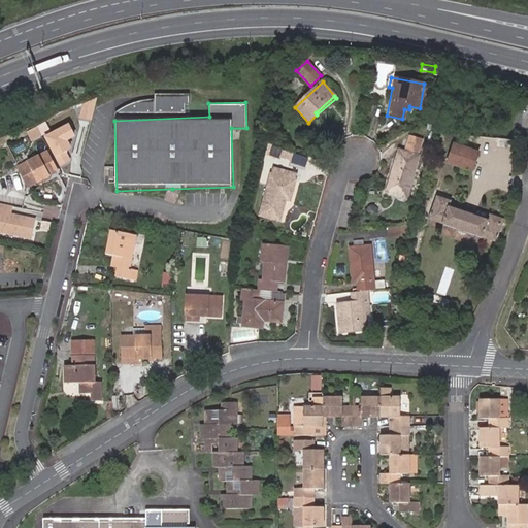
[(69,123),(44,136),(61,167),(71,162),(66,152),(72,149),(67,140),(76,136),(69,123)]
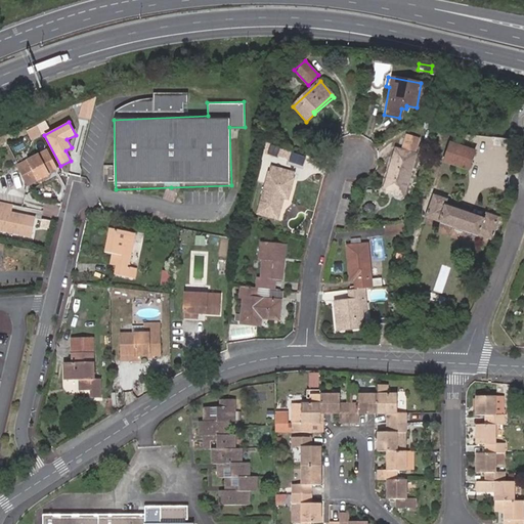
[(394,149),(382,189),(401,195),(413,156),(418,140),(403,135),(399,150),(394,149)]
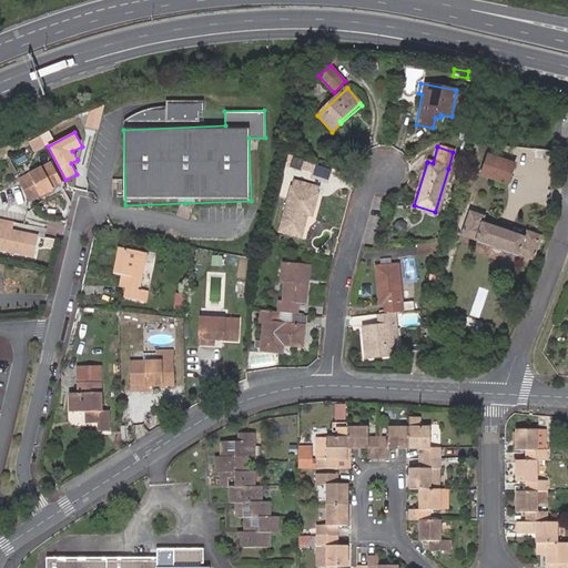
[(516,165),(492,159),(485,178),(509,186),(516,165)]
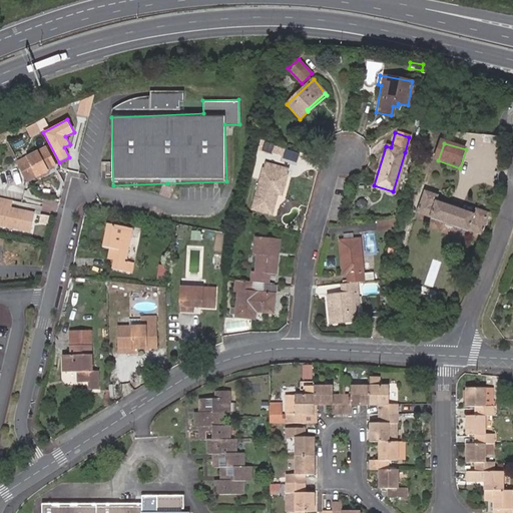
[(56,167),(46,147),(18,162),(28,181),(38,176),(40,179),(49,174),(47,171),(56,167)]
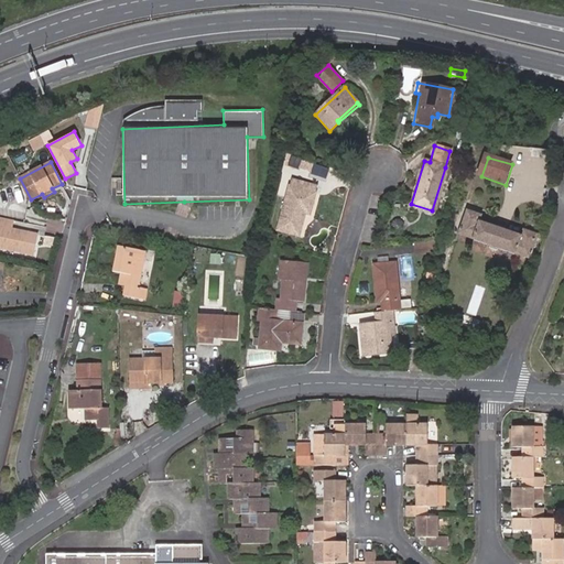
[(316,186),(290,180),(288,188),(313,196),(316,186)]
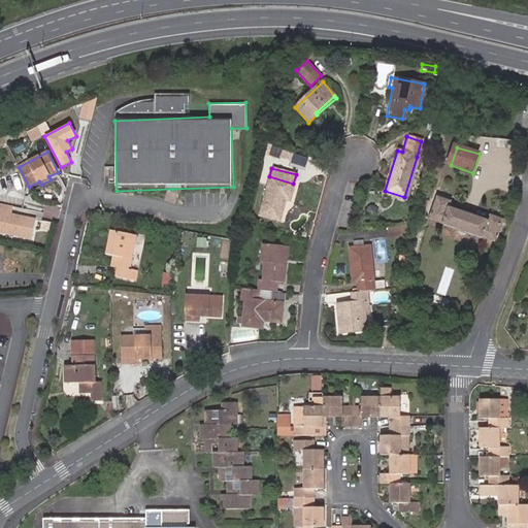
[(269,176),(259,218),(278,223),(284,202),(288,203),(293,184),(269,176)]
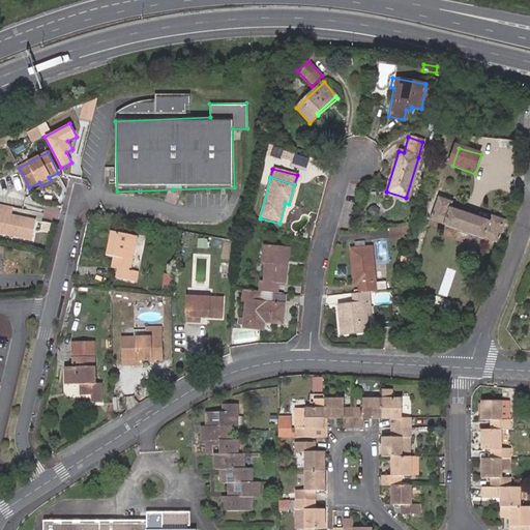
[(453,203),(440,199),(432,223),(499,244),(507,219),(493,215),(491,222),(452,209),(453,203)]
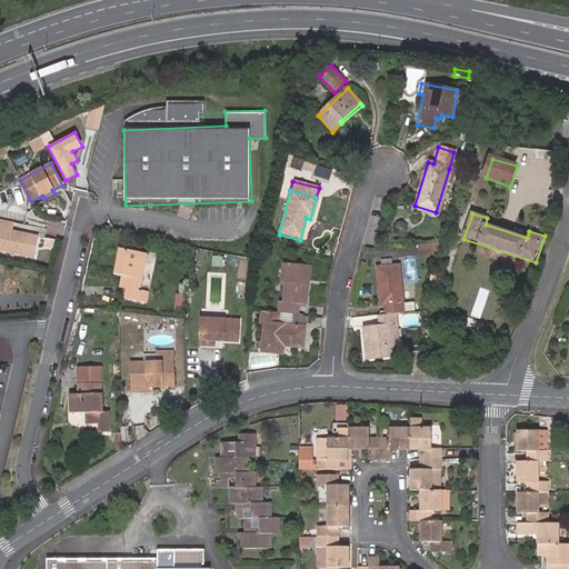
[(0,253),(35,260),(39,240),(13,235),(16,226),(0,222),(0,253)]
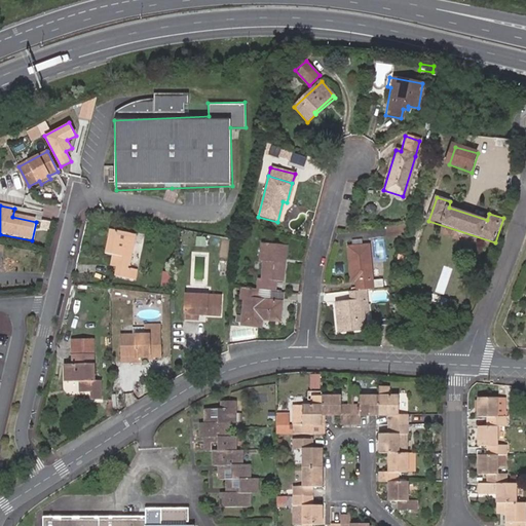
[(406,223),(386,227),(387,237),(402,236),(406,223)]
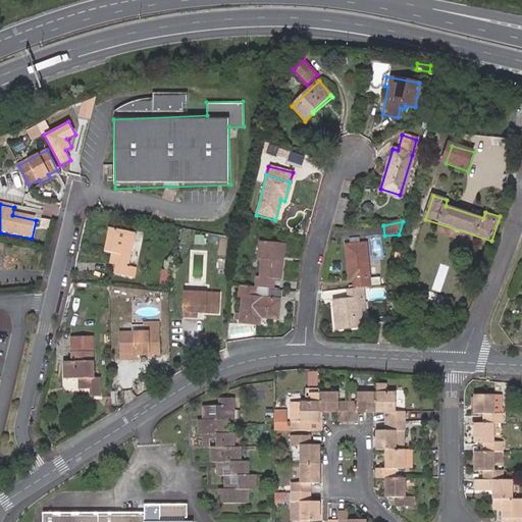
[(132,267),(138,233),(111,228),(108,253),(115,254),(126,256),(125,266),(119,265),(119,266),(118,274),(136,277),(138,268),(132,267)]
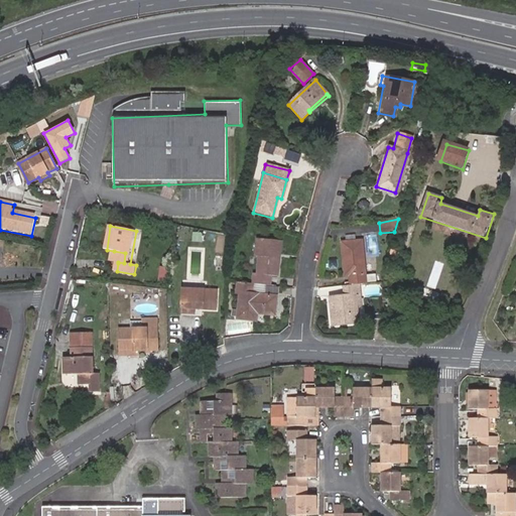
[(203,233),(192,232),(192,241),(203,242),(203,233)]
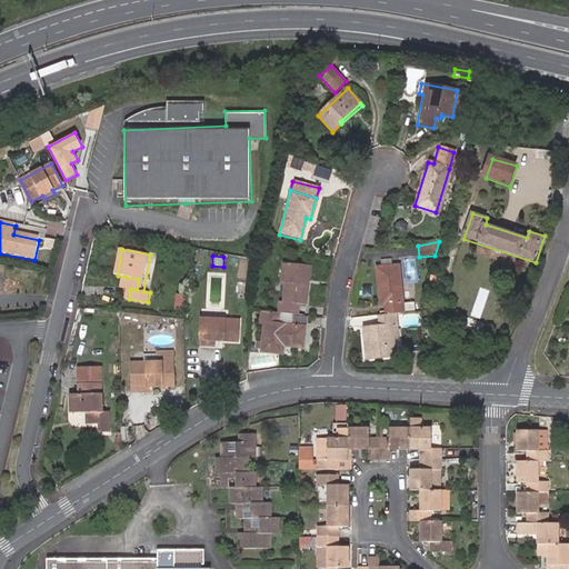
[(281,303),(279,315),(293,316),(297,317),(299,306),(306,307),(309,287),(305,286),(307,267),(288,263),(285,282),(289,283),(286,303),(281,303)]
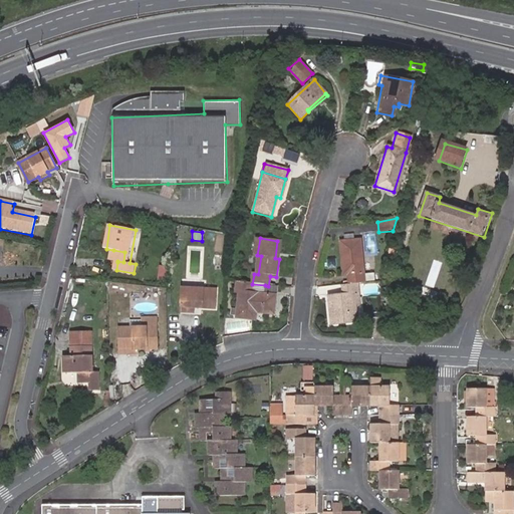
[(355,286),(362,285),(358,243),(339,245),(342,277),(346,276),(347,287),(355,286)]
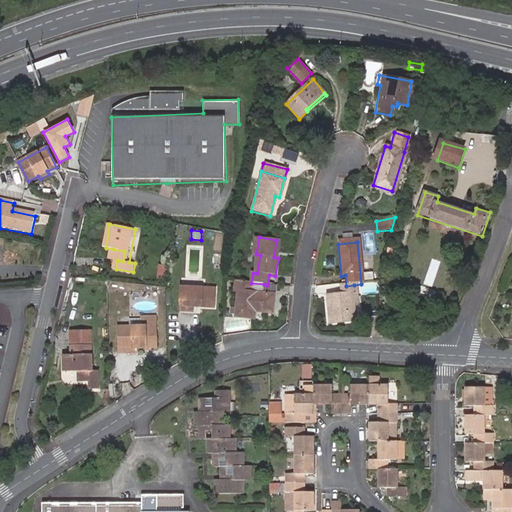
[(124,251),(113,249),(112,260),(117,261),(117,260),(123,261),(124,251)]
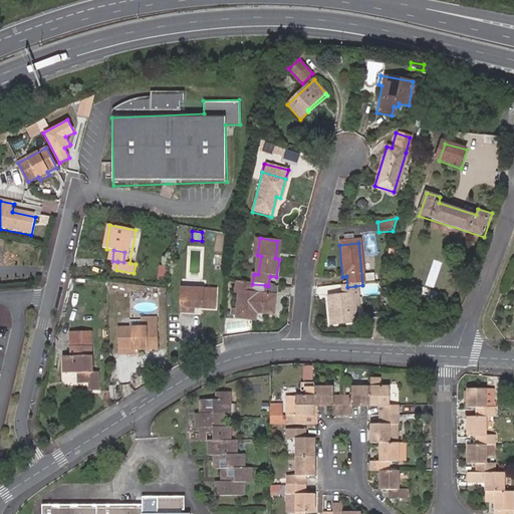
[(156,279),(165,280),(167,266),(157,265),(156,279)]
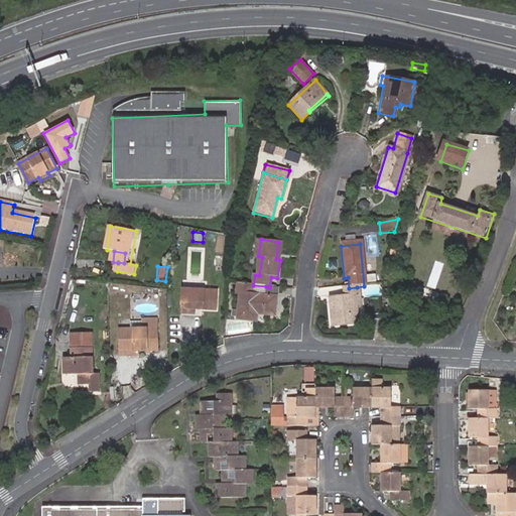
[(253,285),(237,282),(236,292),(239,292),(235,318),(253,321),(254,314),(271,316),(274,298),(264,296),(266,286),(253,285)]
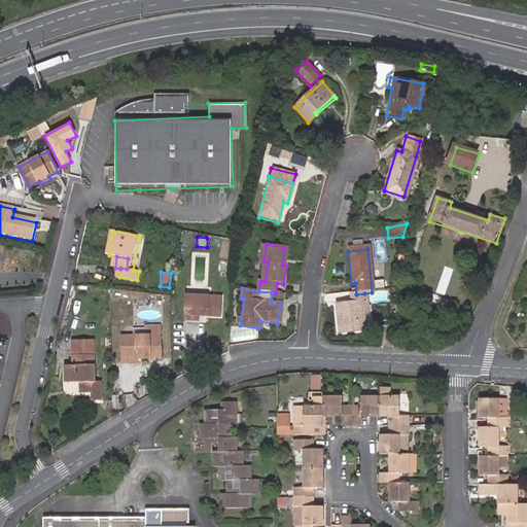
[(272,292),(270,303),(280,305),(282,294),(275,293),(272,292)]
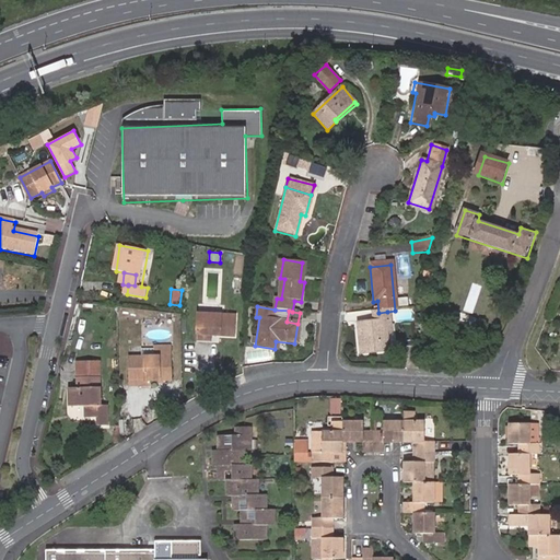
[(196,333),(210,334),(234,335),(235,315),(198,312),(196,333)]
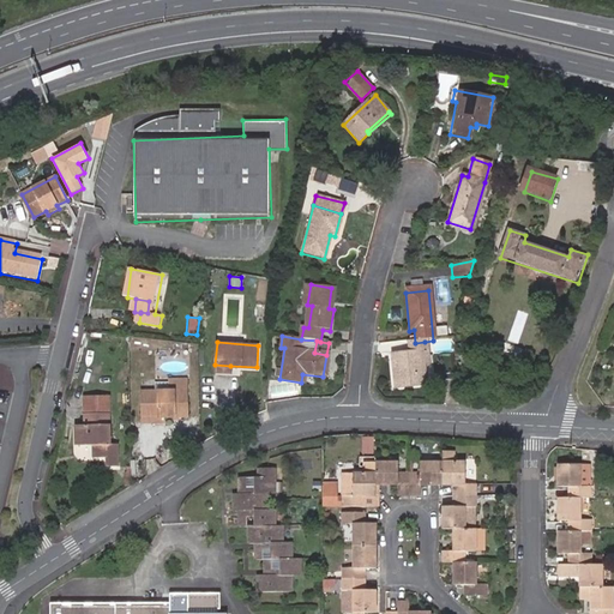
[(426,354),(425,342),(415,343),(407,343),(408,355),(390,356),(393,390),(410,389),(410,390),(423,389),(422,367),(420,355),(426,354)]
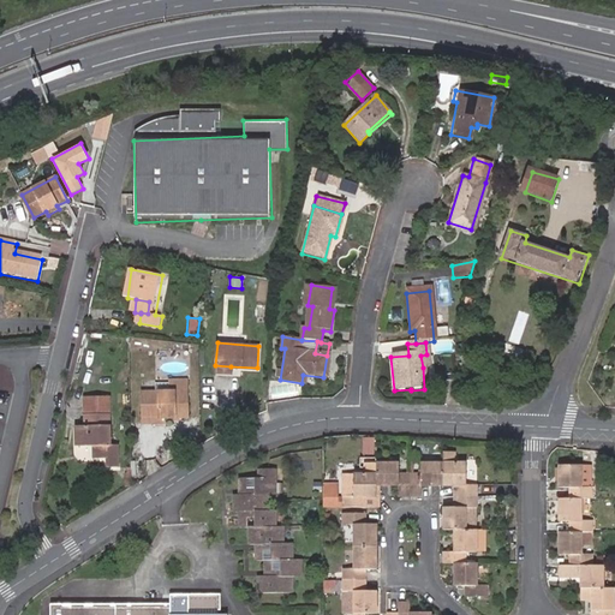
[(155,417),(166,417),(189,416),(187,390),(187,380),(169,380),(171,390),(143,392),(144,422),(154,422),(155,417)]
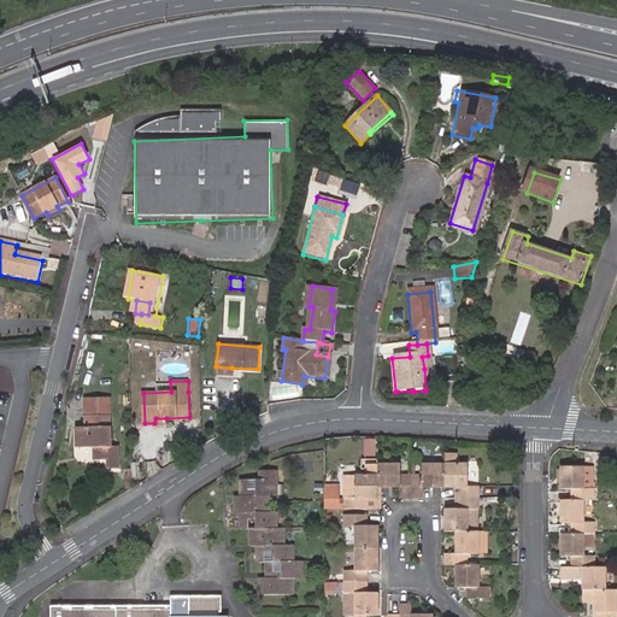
[(456,382),(445,382),(445,395),(456,395),(456,382)]
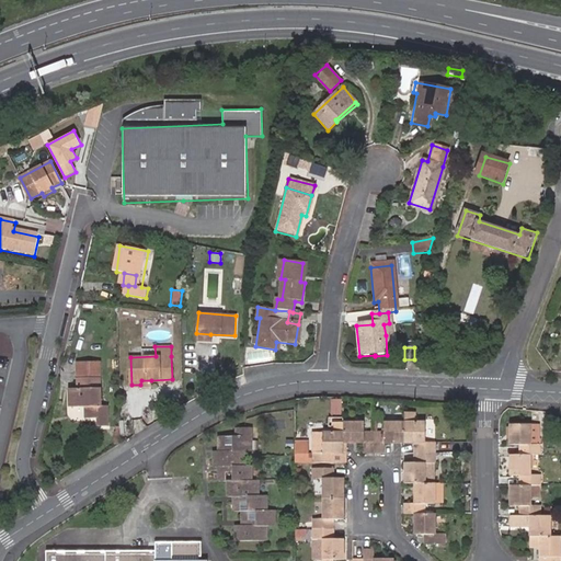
[(100,405),(100,378),(100,363),(79,363),(78,377),(78,388),(70,388),(70,404),(87,405),(87,416),(99,418),(98,425),(107,426),(109,405),(100,405)]
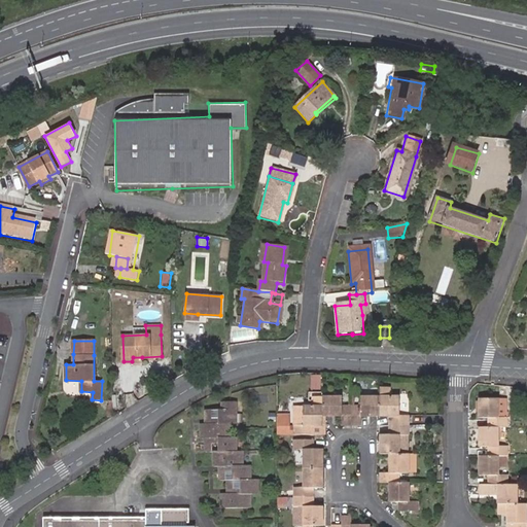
[(380,400),(380,419),(390,419),(390,428),(410,428),(410,419),(400,418),(400,399),(390,400),(390,390),(380,390),(380,400)]
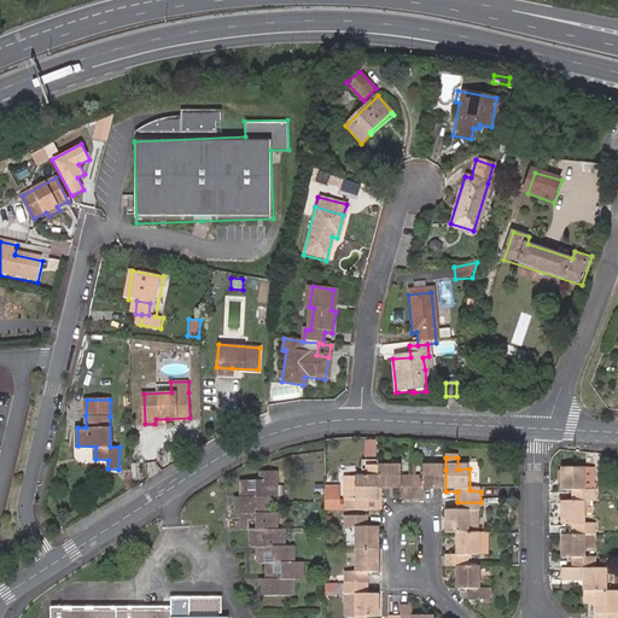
[(255,546),(255,564),(263,564),(263,581),(257,581),(257,595),(291,595),(291,581),(301,581),(301,563),(291,563),(291,546),(285,546),(285,528),(277,528),(277,512),(277,511),(264,511),(264,496),(277,496),(278,478),(277,470),(261,470),(261,478),(244,479),(244,497),(233,497),(233,512),(242,512),(243,528),(249,529),(249,546),(255,546)]
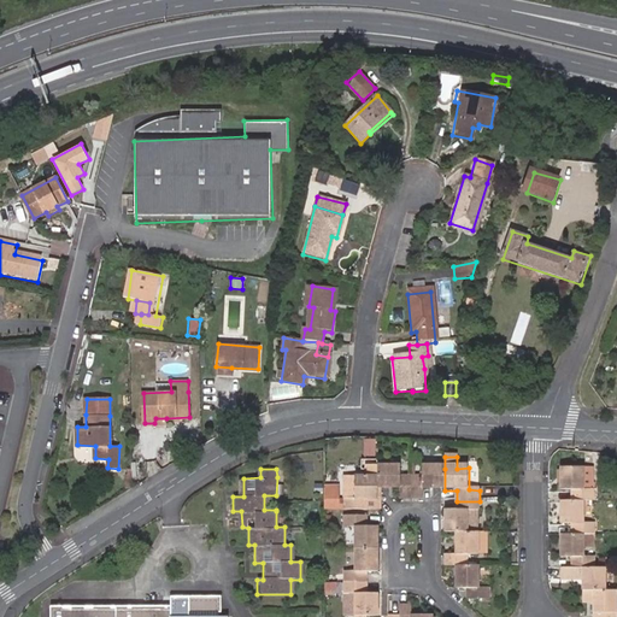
[(366,511),(381,511),(381,501),(377,501),(377,492),(377,469),(366,469),(366,480),(344,481),(342,503),(339,501),(339,487),(323,487),(323,511),(366,511)]
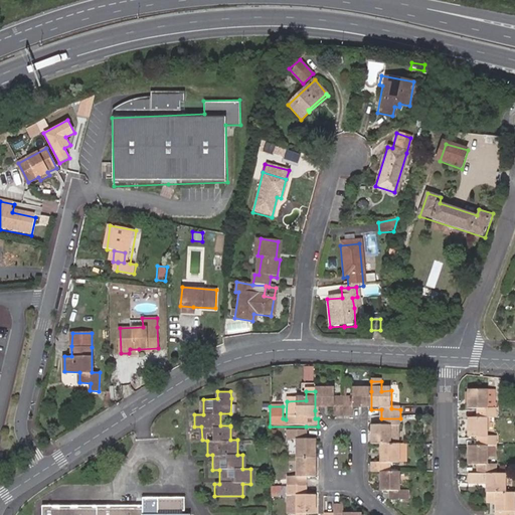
[(315,410),(333,410),(334,418),(343,418),(343,400),(334,400),(333,391),(315,391),(315,410)]
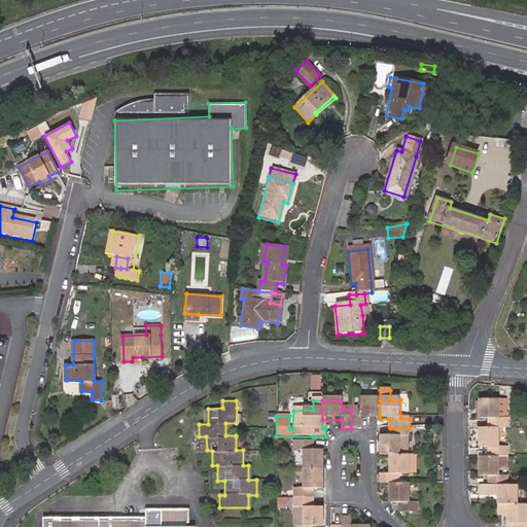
[(351,410),(351,428),(359,428),(359,419),(371,419),(378,419),(380,419),(380,400),(359,400),(359,410),(351,410)]
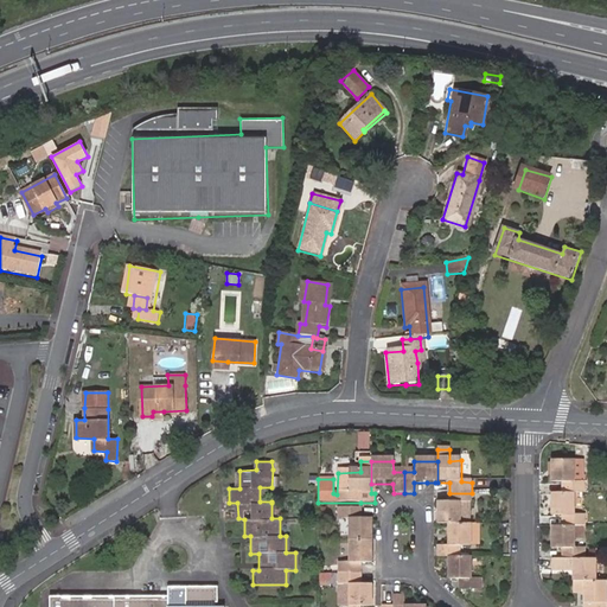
[(581,462),(572,464),(573,485),(582,485),(581,462)]
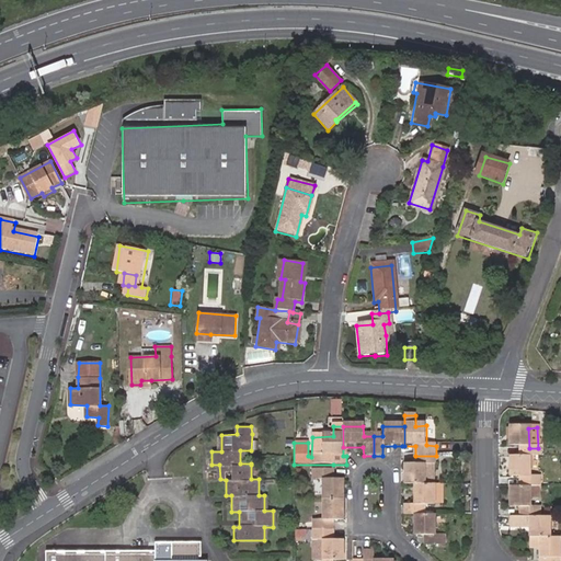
[(529,458),(538,458),(538,448),(529,448),(528,428),(507,428),(508,448),(517,448),(517,458),(529,458)]
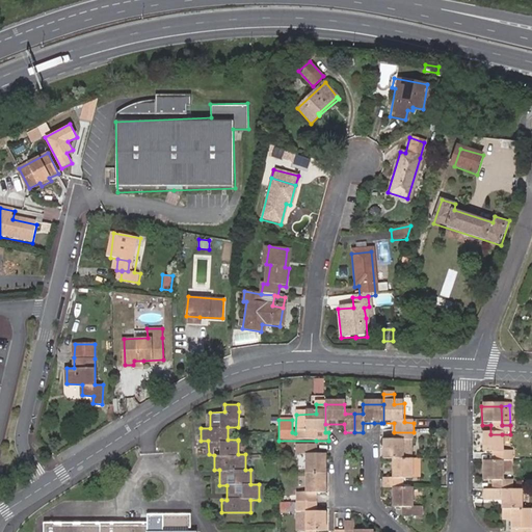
[(414,432),(394,432),(394,442),(383,442),(383,460),(394,460),(404,460),(404,442),(414,442),(414,432)]
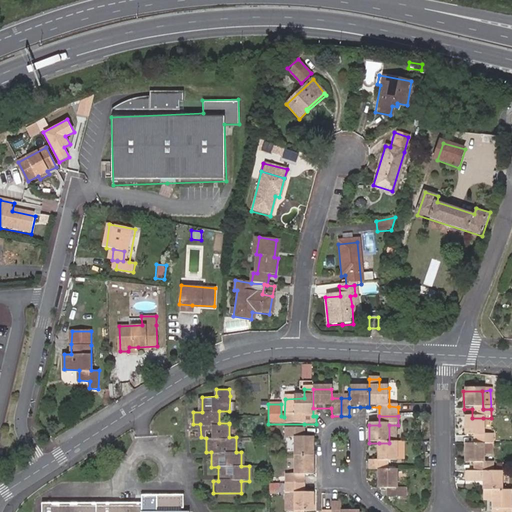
[(483,445),(492,445),(492,437),(483,437),(483,418),(472,418),(464,418),(464,437),(473,437),(473,445),(483,445)]
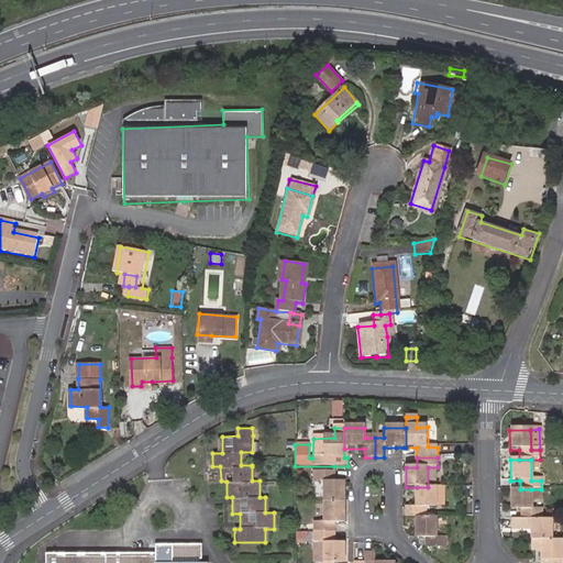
[(323,501),(344,503),(344,482),(334,482),(334,472),(313,472),(313,482),(323,482),(323,501)]
